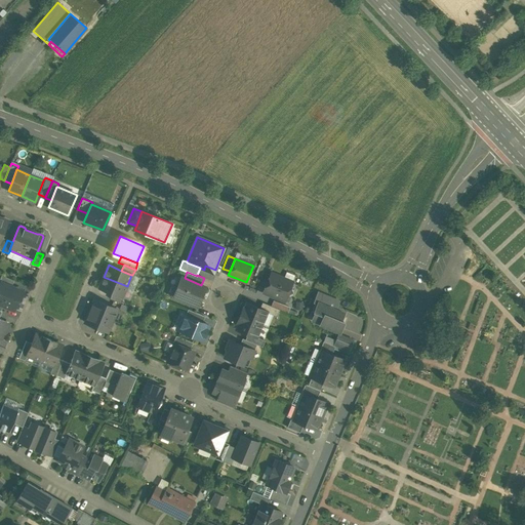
[(292,282),(271,273),(263,292),(284,301),(287,294),(289,295),(291,294),(292,292),(291,289),(290,289),(292,282)]
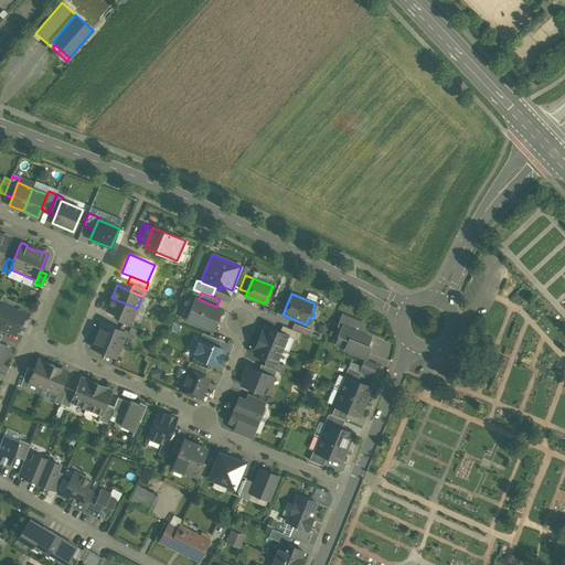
[(16,301),(1,296),(0,299),(0,304),(12,309),(16,301)]
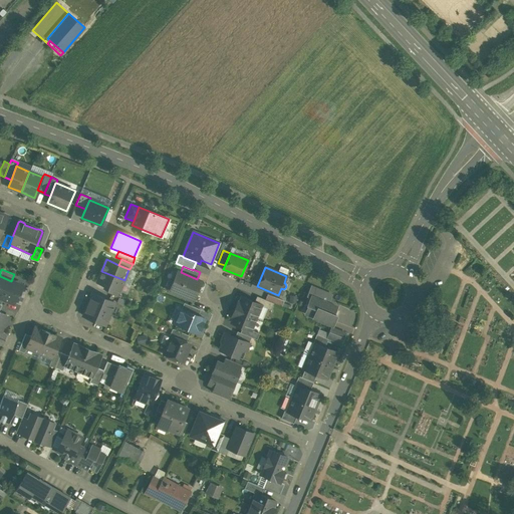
[(124,280),(101,271),(96,282),(109,287),(119,291),(124,280)]
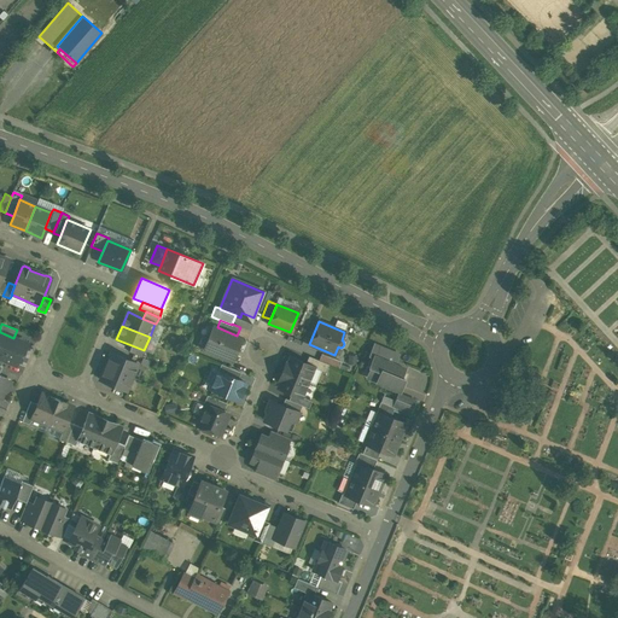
[(217,327),(214,326),(204,349),(232,361),(242,337),(237,336),(217,327)]
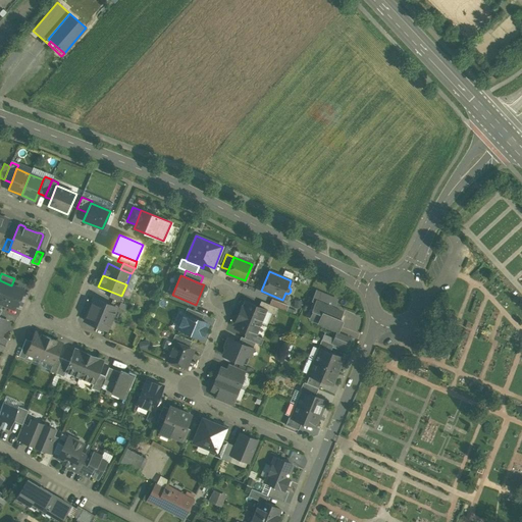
[(11,285),(0,280),(0,302),(3,303),(14,308),(17,301),(18,301),(22,291),(11,285)]
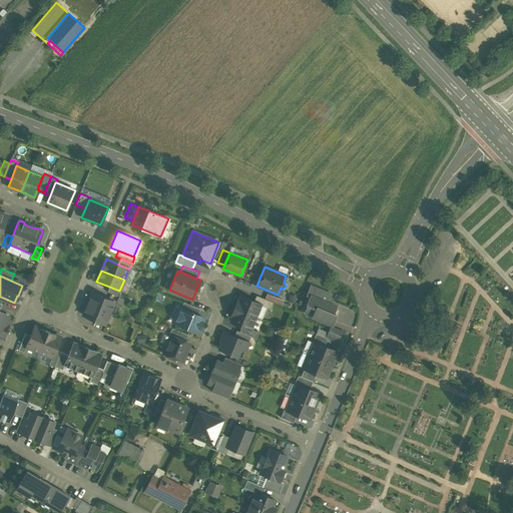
[(331,295),(311,286),(308,295),(311,297),(311,296),(325,302),(326,301),(328,302),(331,295)]
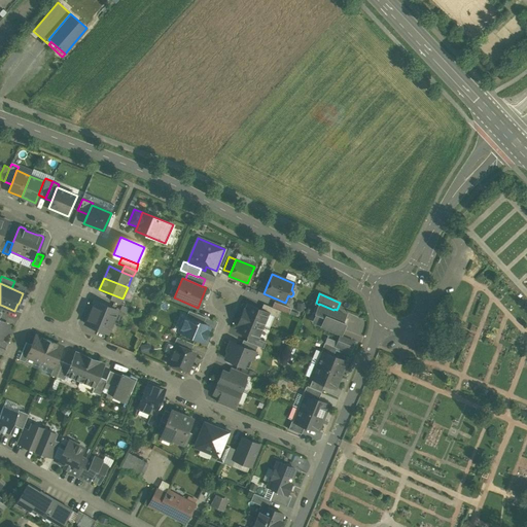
[(123,299),(112,294),(110,301),(121,305),(124,300),(123,299)]
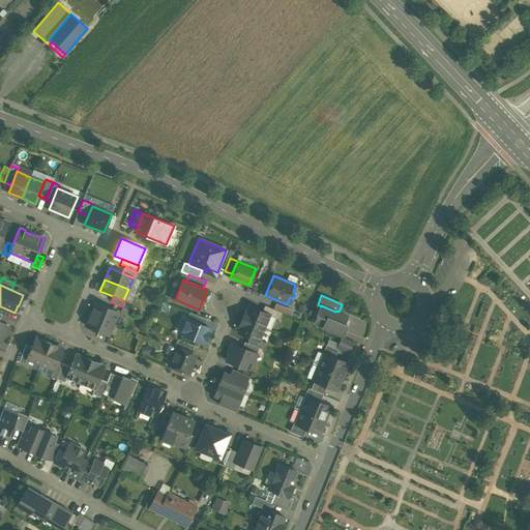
[(118,312),(95,302),(90,314),(114,323),(118,312)]
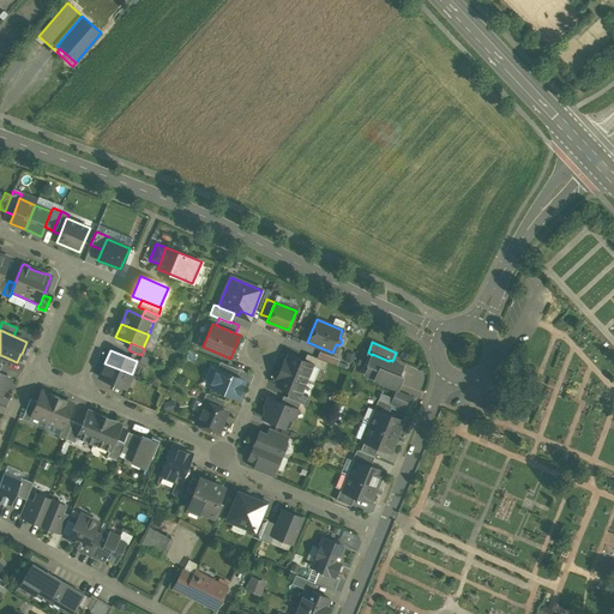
[(338,360),(319,351),(317,357),(326,362),(336,366),(338,360)]
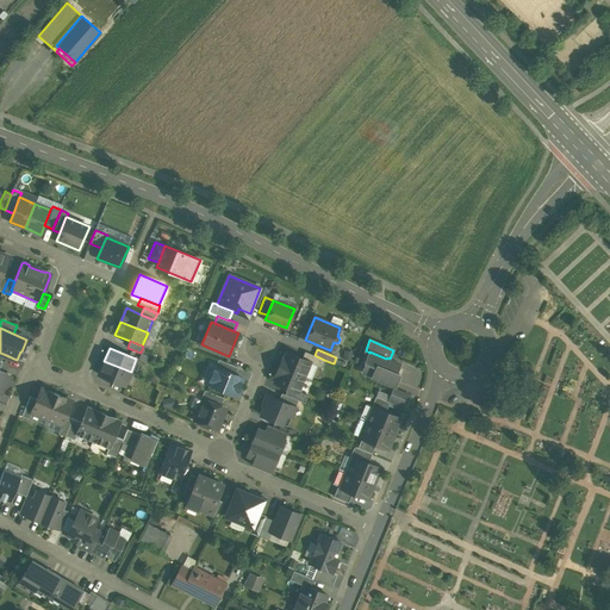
[(302,359),(286,352),(284,359),(282,358),(280,362),(281,362),(284,369),(304,377),(310,362),(302,359)]
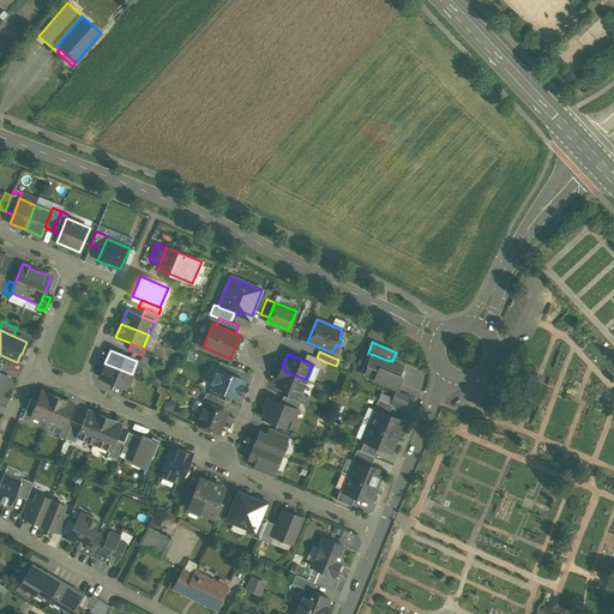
[(317,357),(307,354),(304,361),(312,365),(324,369),(326,362),(317,357)]
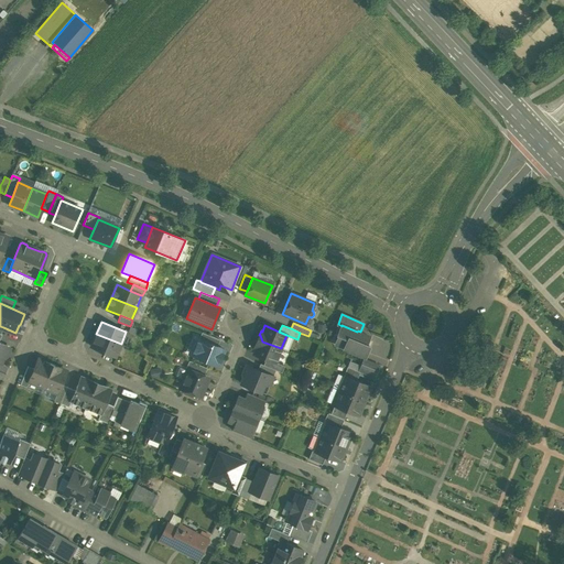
[(357,332),(342,325),(342,326),(338,334),(342,336),(337,345),(365,357),(369,346),(366,345),(369,336),(357,332)]
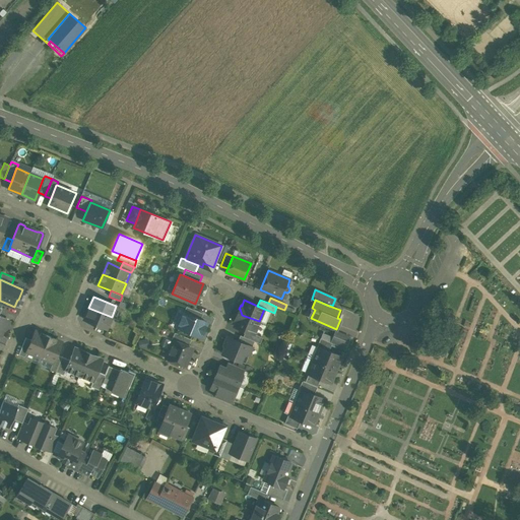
[(203,314),(186,307),(184,313),(200,319),(203,314)]
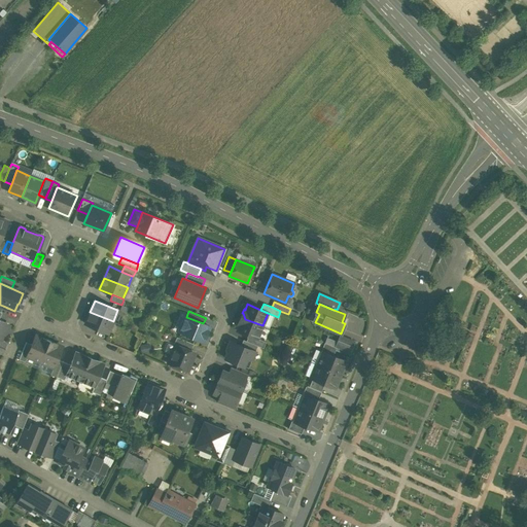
[(113,321),(90,312),(84,323),(108,334),(113,321)]
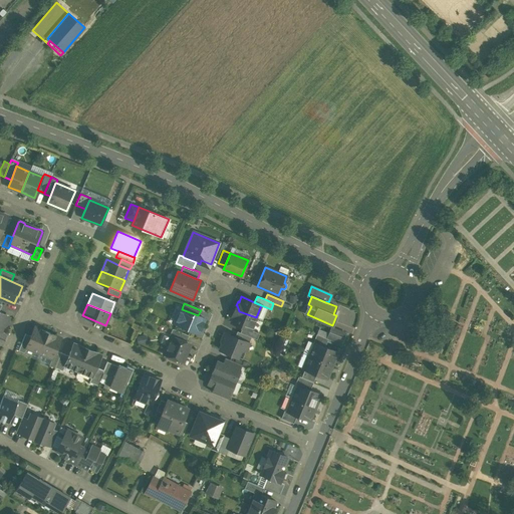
[(198,315),(182,309),(181,311),(177,313),(180,320),(178,324),(195,331),(197,326),(200,325),(202,326),(205,318),(198,315)]
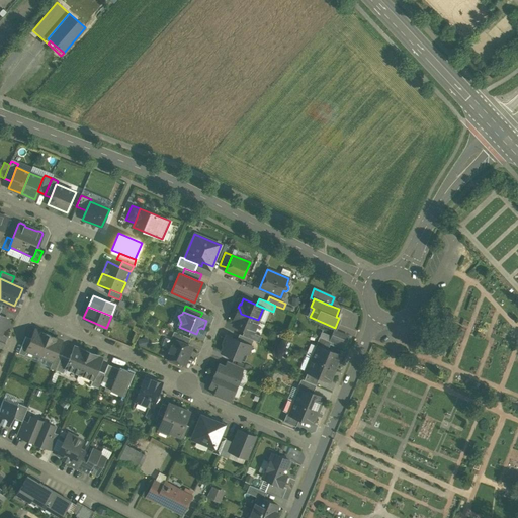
[(258,320),(241,314),(236,316),(235,315),(234,319),(235,319),(233,325),(244,330),(253,333),(258,320)]
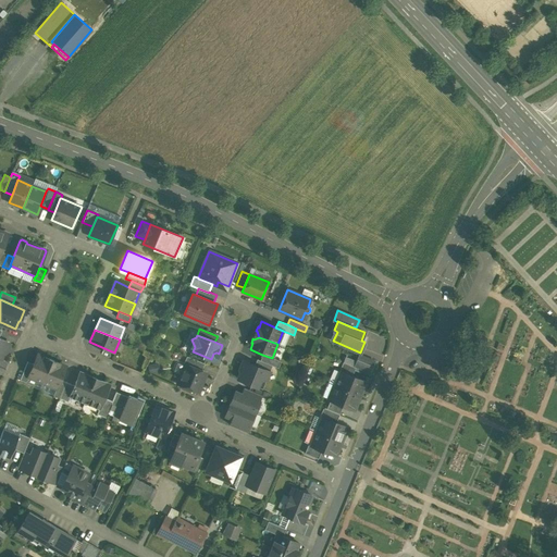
[(34,364),(28,376),(42,383),(51,360),(37,355),(34,364)]
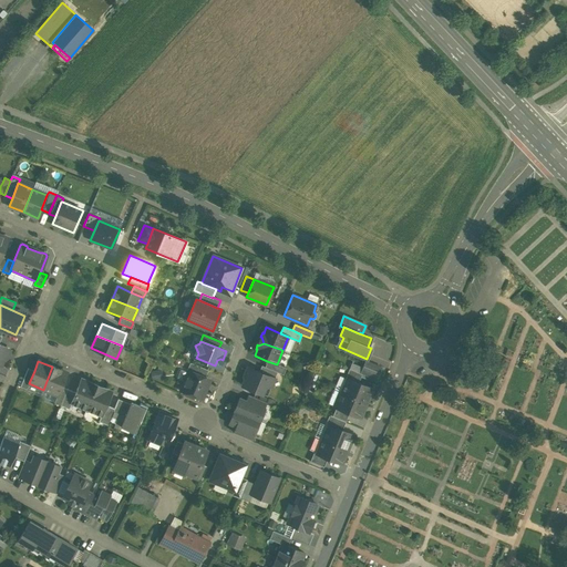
[(286,368),(277,364),(267,361),(265,367),(277,372),(284,374),(286,368)]
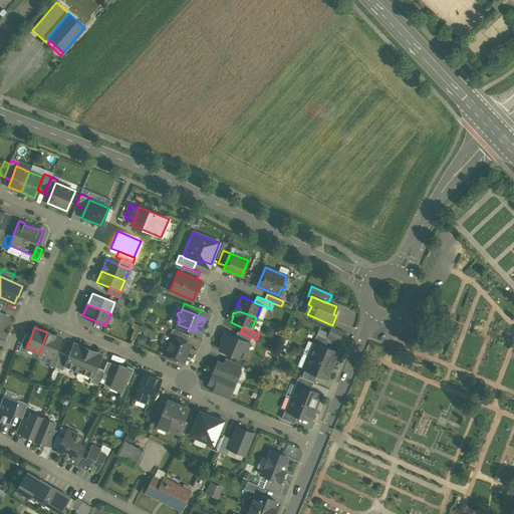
[(345,333),(331,327),(326,338),(328,339),(341,344),(345,333)]
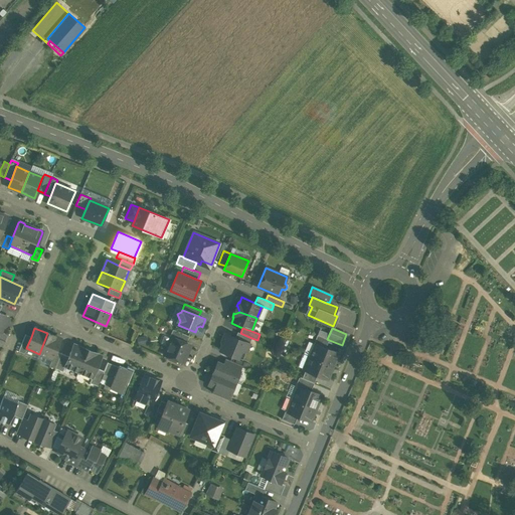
[(189,336),(173,329),(170,336),(172,337),(172,336),(187,342),(189,336)]
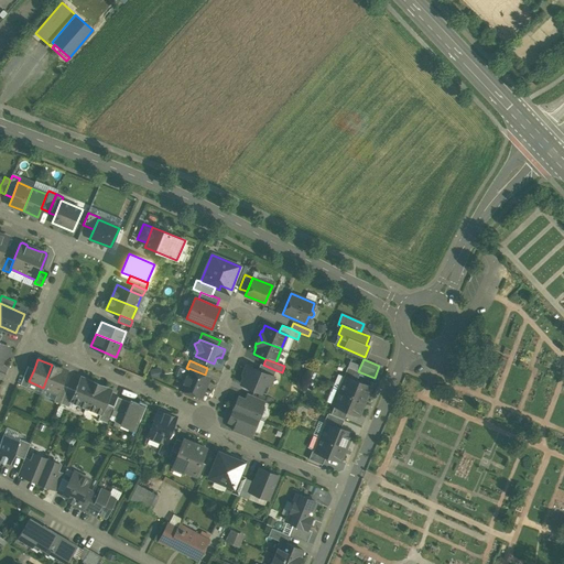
[(275,370),(263,365),(260,364),(258,370),(273,377),(275,370)]
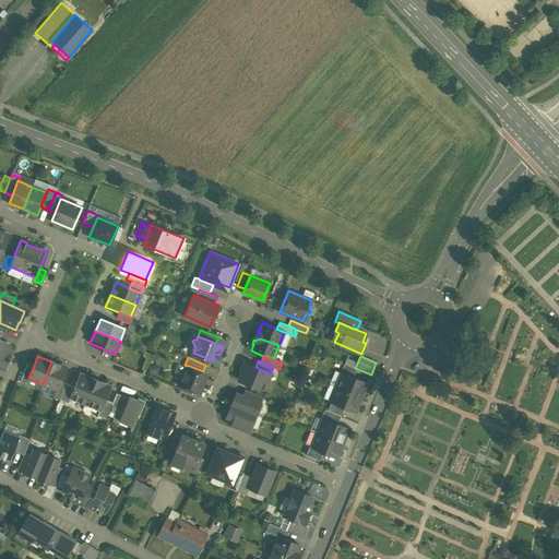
[(66,368),(51,361),(43,384),(57,390),(60,381),(66,368)]
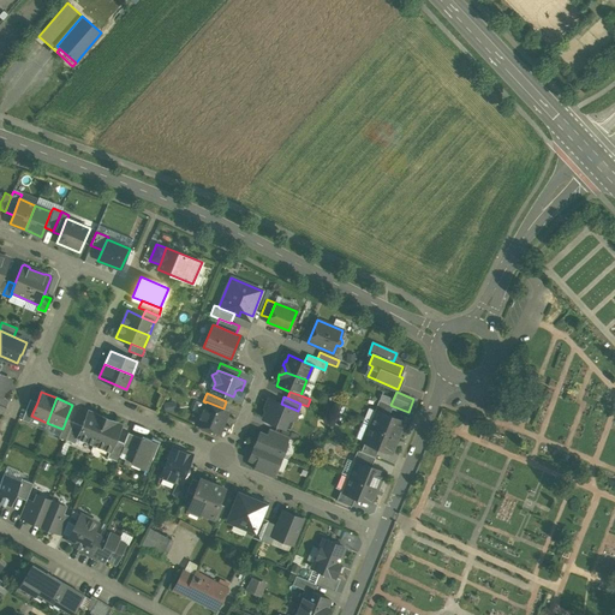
[(281,404),(269,399),(264,408),(267,410),(263,418),(290,429),(298,411),(281,404)]
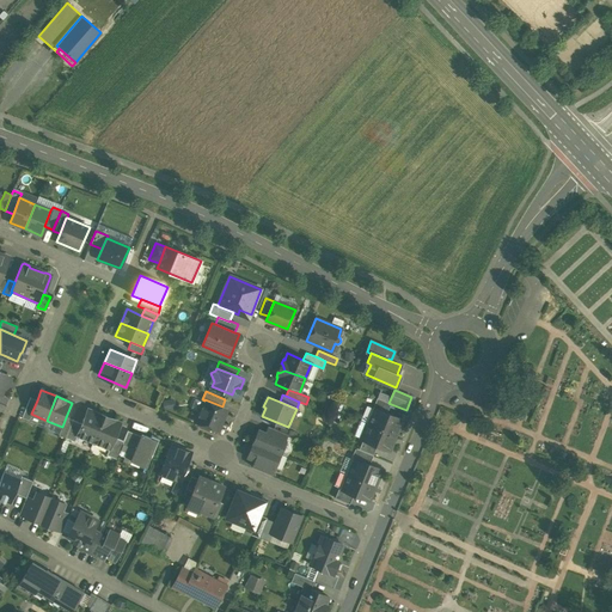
[(30,398),(22,417),(29,421),(31,414),(37,401),(30,398)]
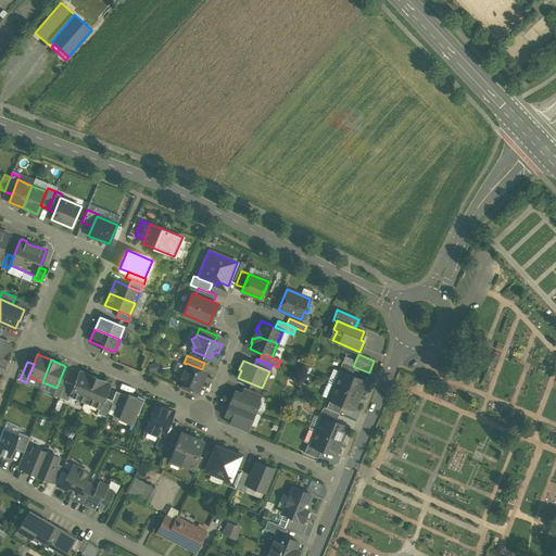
[(353,366),(342,362),(339,370),(340,371),(351,376),(355,367),(353,366)]
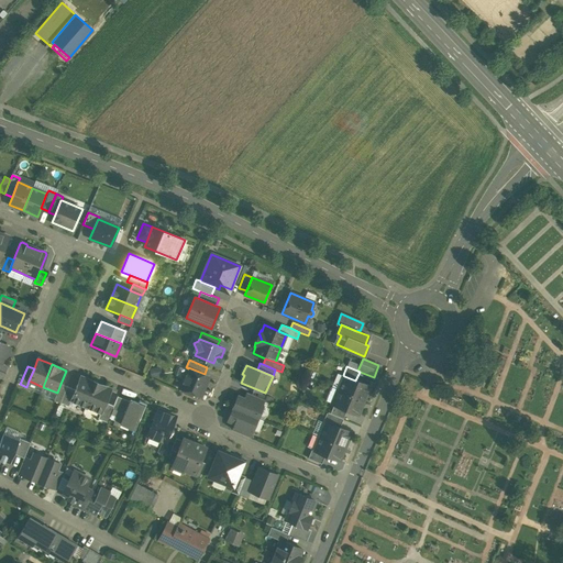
[(205,374),(188,367),(188,368),(184,378),(181,379),(179,384),(180,387),(179,389),(199,397),(208,376),(205,374)]
